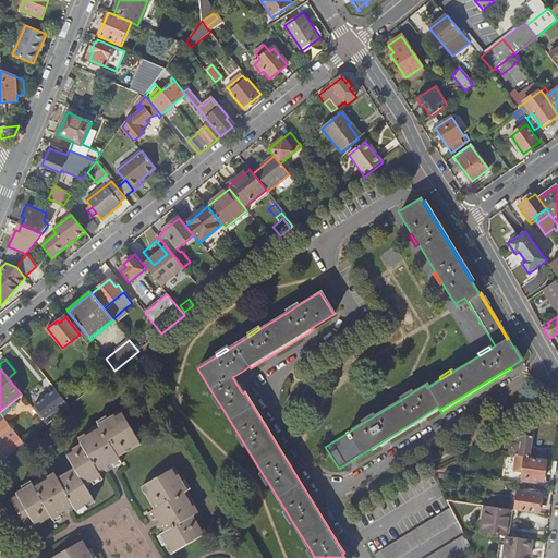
[(40,419),(47,426),(52,421),(49,416),(59,409),(58,407),(64,401),(56,389),(34,407),(43,416),(40,419)]
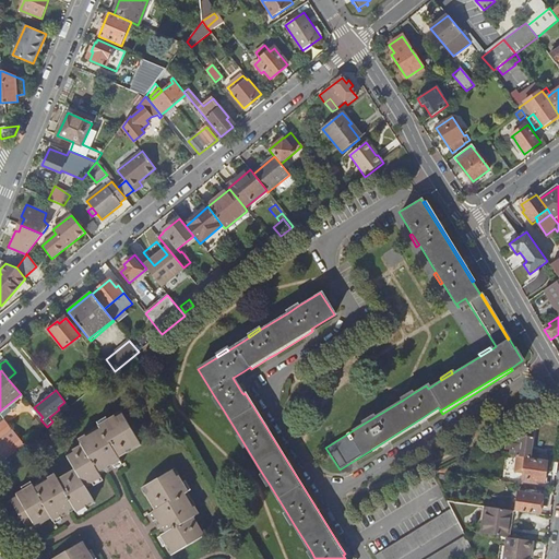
[(400,399),(402,401),(412,394),(411,392),(400,399)]
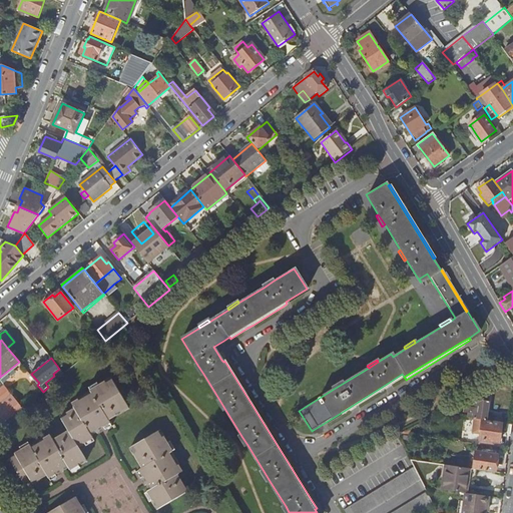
[(203,374),(197,365),(195,366),(201,376),(203,374)]
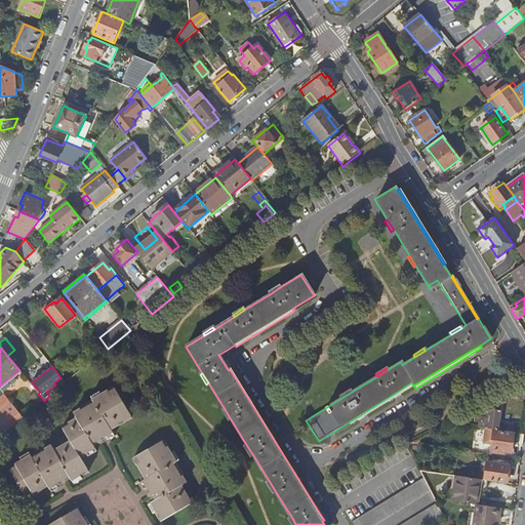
[(360,415),(349,422),(350,426),(413,386),(411,382),(396,393),(360,415)]
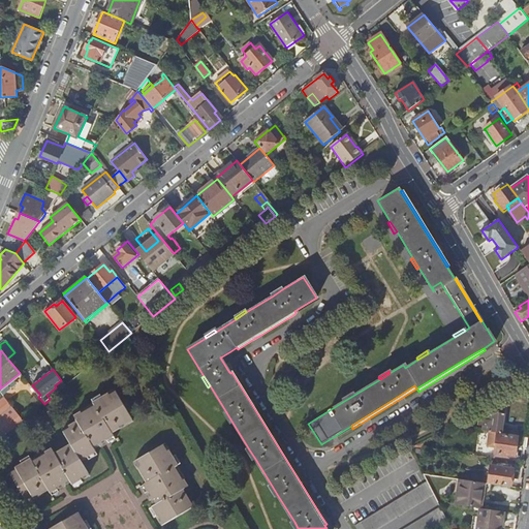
[(23,465),(9,473),(28,503),(49,490),(51,493),(58,489),(57,487),(63,483),(65,485),(70,481),(73,486),(82,480),(90,475),(81,462),(87,458),(95,453),(93,449),(99,445),(97,443),(105,439),(106,441),(114,437),(112,434),(132,421),(114,391),(101,398),(93,403),(94,404),(74,416),(76,422),(62,431),(70,444),(54,455),(51,449),(32,461),(31,460),(23,465)]
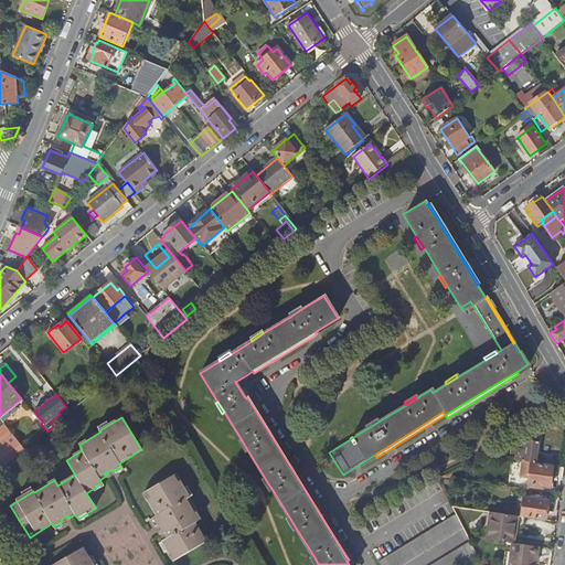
[(368,428),(379,422),(377,419),(366,426),(368,428)]
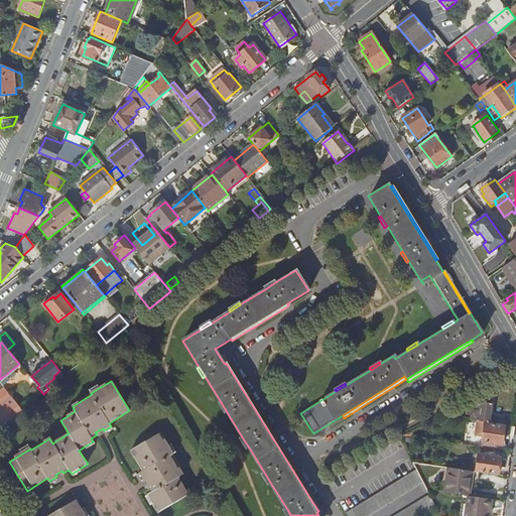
[(91,393),(99,388),(97,385),(89,390),(91,393)]
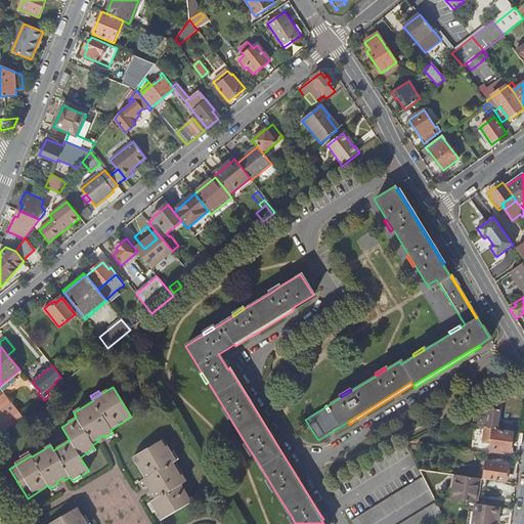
[(32,397),(38,404),(44,400),(38,393),(37,392),(32,397)]
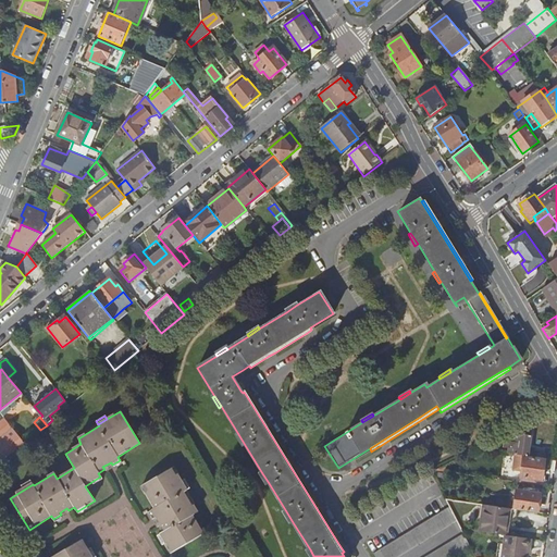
[(507,448),(507,454),(527,457),(531,426),(521,425),(520,425),(519,426),(518,426),(518,428),(517,428),(516,428),(515,429),(514,434),(510,434),(509,440),(504,440),(503,448),(507,448)]
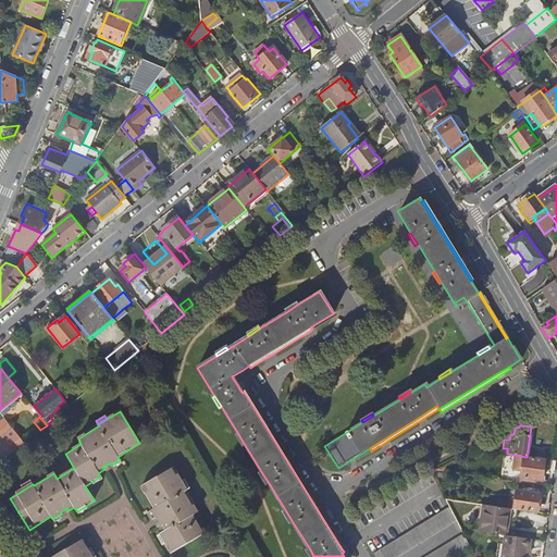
[(0,438),(0,459),(1,462),(24,444),(12,429),(0,438)]
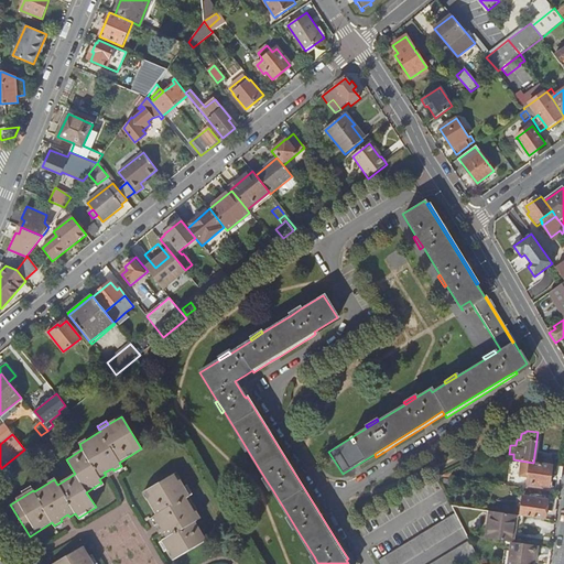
[(248,451),(241,440),(239,442),(246,453),(248,451)]
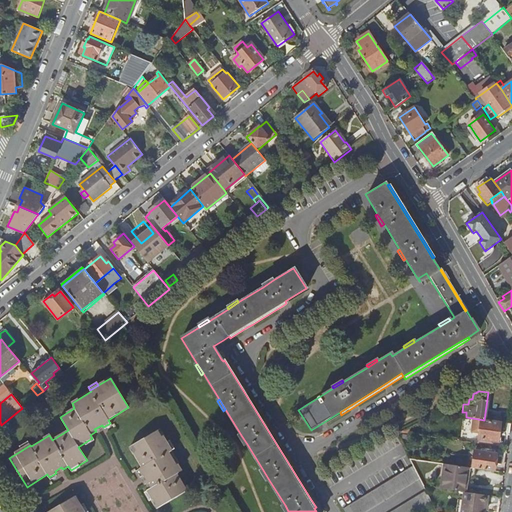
[(500,423),(472,419),(471,432),(479,433),(478,439),(498,442),(500,423)]
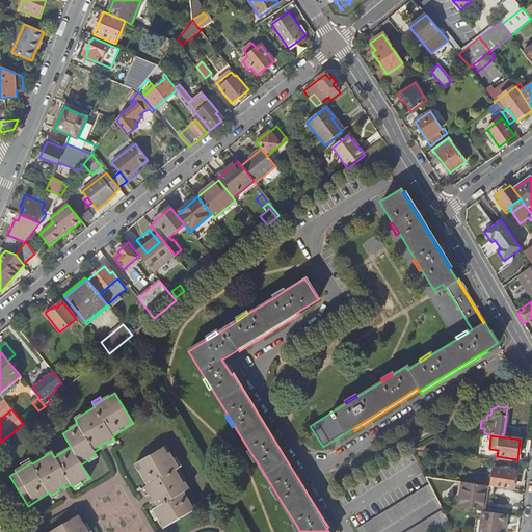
[(115,443),(114,440),(107,444),(106,442),(98,446),(100,448),(101,450),(108,445),(109,447),(115,443)]
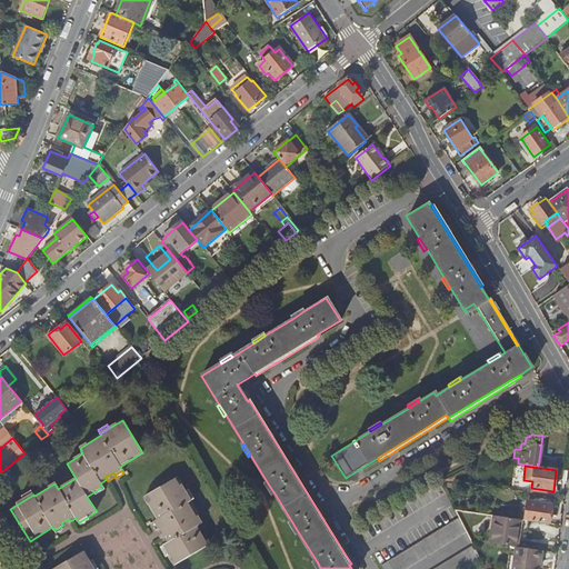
[(460,472),(443,481),(459,483),(460,472)]
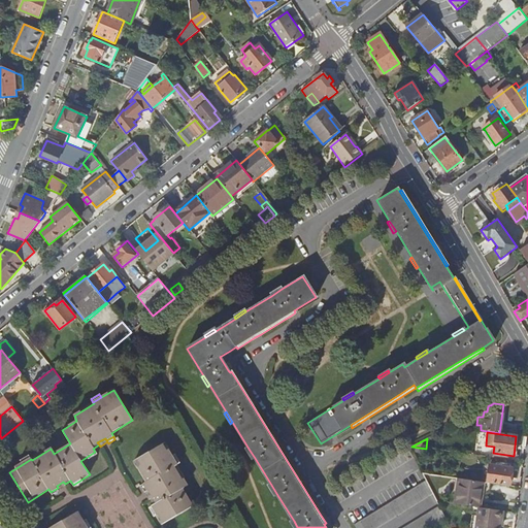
[(158,516),(163,524),(192,506),(182,489),(184,488),(179,482),(184,480),(175,466),(177,465),(172,457),(164,444),(135,462),(147,483),(144,485),(149,492),(151,490),(155,497),(153,498),(156,504),(153,506),(158,516)]
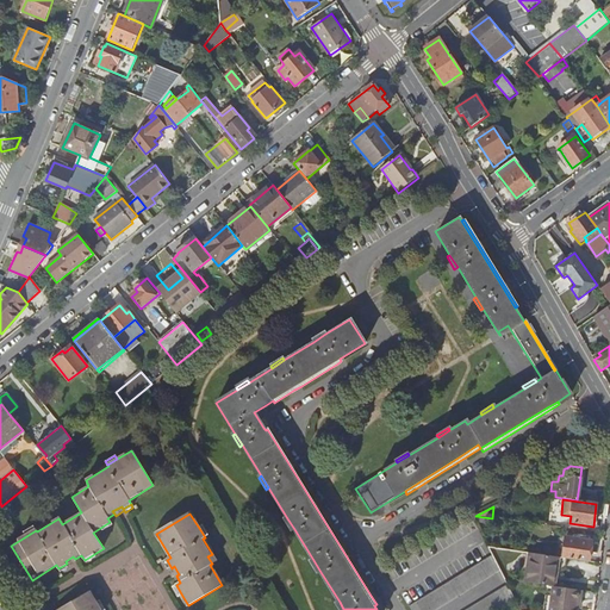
[(294,529),(287,518),(285,520),(292,531),(294,529)]
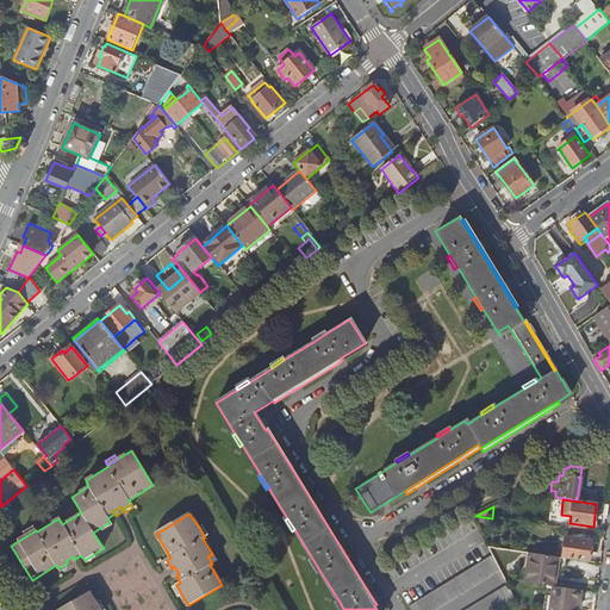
[(110,522),(100,528),(103,531),(112,526),(110,522)]
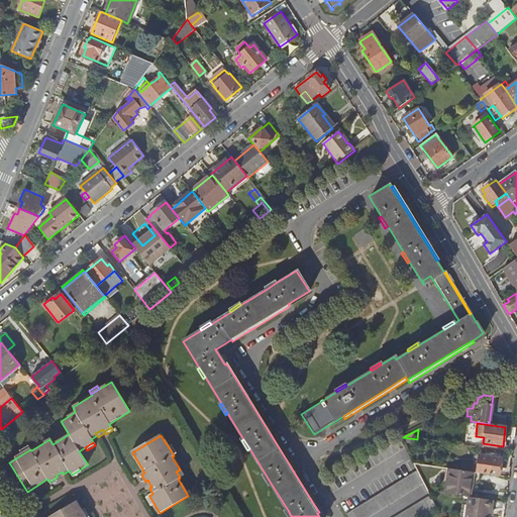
[(169,447),(174,455),(177,453),(172,445),(169,447)]
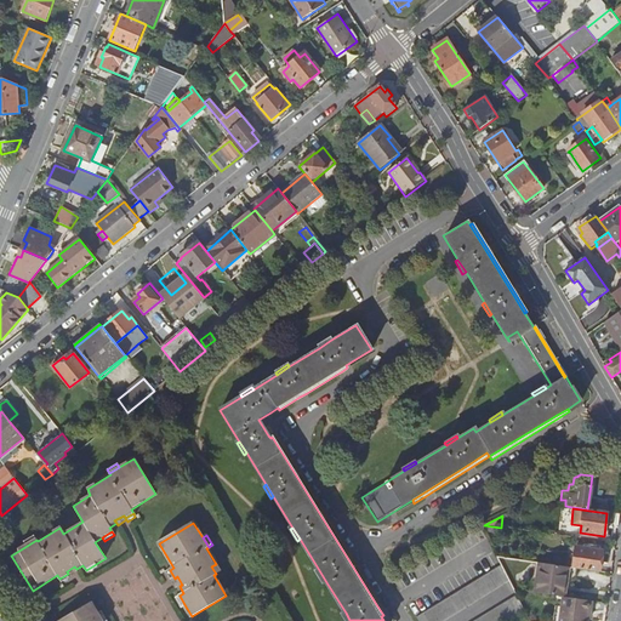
[(27,546),(36,540),(34,536),(24,542),(27,546)]
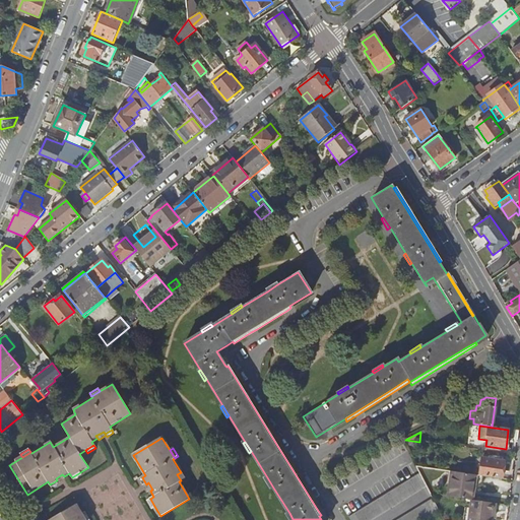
[(481,458),(479,475),(501,478),(504,461),(481,458)]
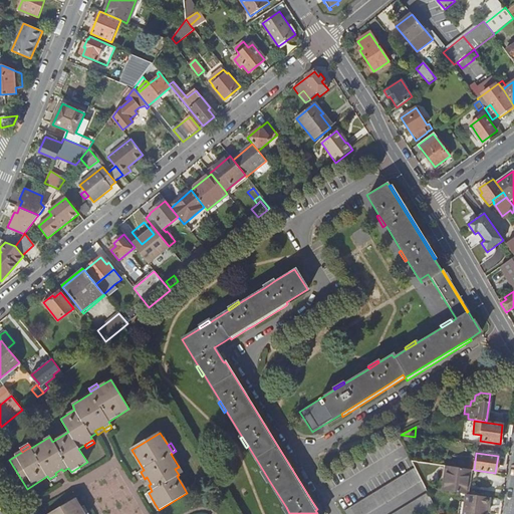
[(471,470),(446,466),(442,491),(466,494),(468,495),(471,470)]
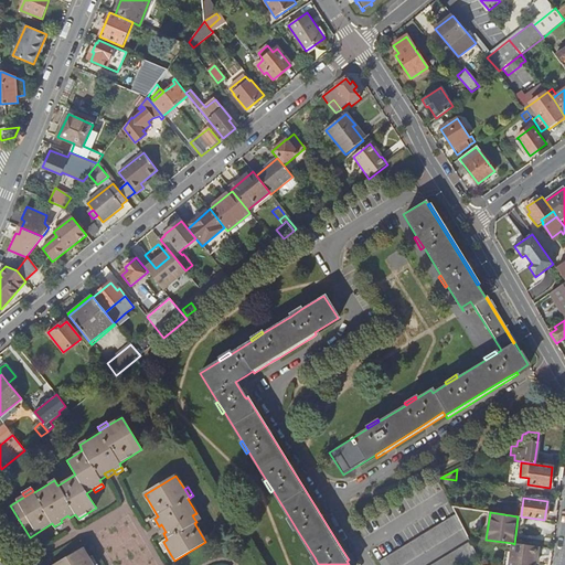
[(87,513),(78,519),(80,522),(89,516),(87,513)]
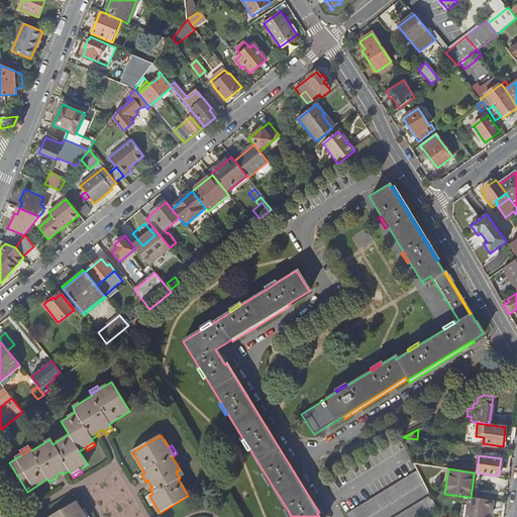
[(65,477),(64,474),(62,472),(56,476),(57,478),(49,482),(52,486),(59,481),(58,481),(65,477)]
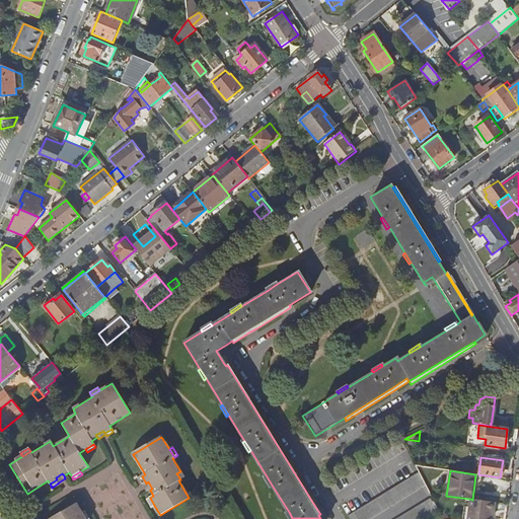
[(370,518),(425,486),(419,473),(348,517),(349,518),(370,518)]
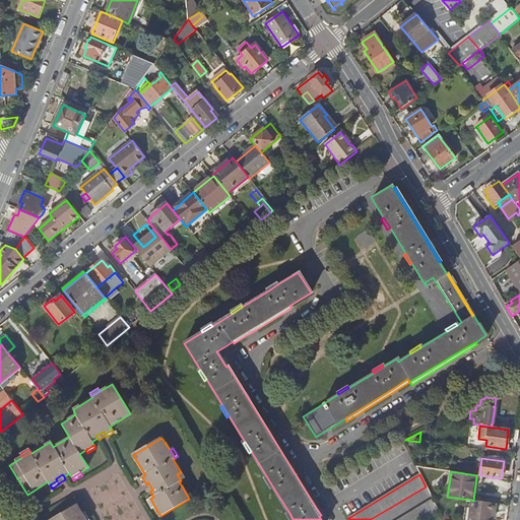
[(146,484),(142,477),(139,479),(147,493),(150,491),(152,490),(148,482),(146,484)]
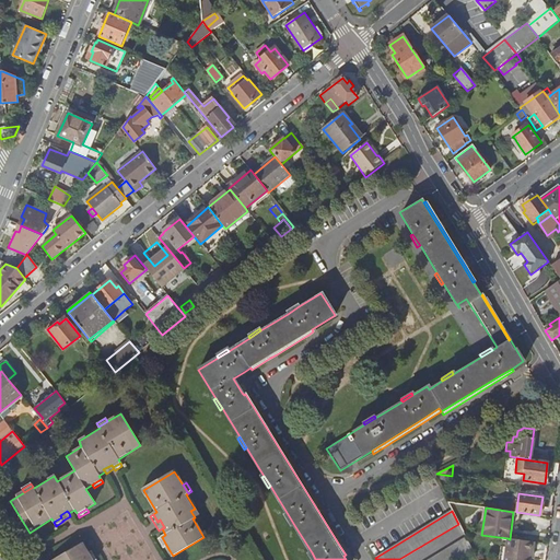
[(294,525),(288,514),(286,515),(292,526),(294,525)]
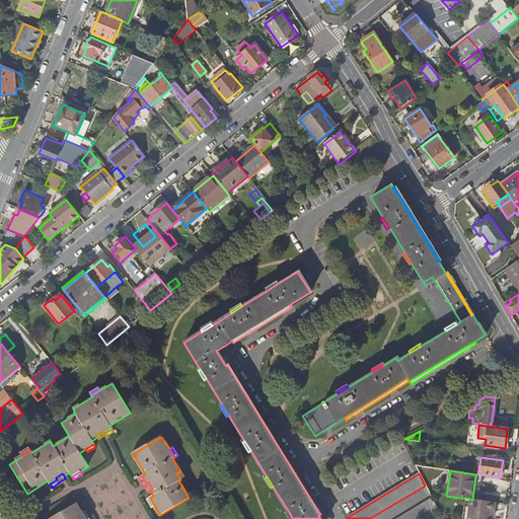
[(155,507),(150,498),(146,500),(152,508),(155,507)]
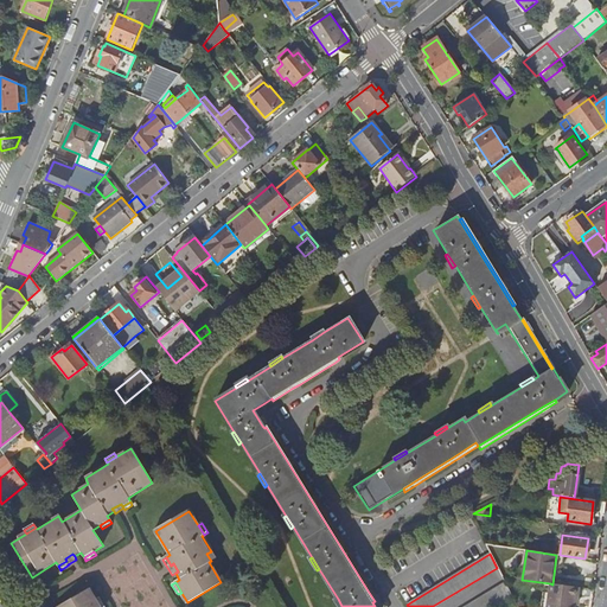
[(497,606),(512,598),(505,583),(466,606),(497,606)]
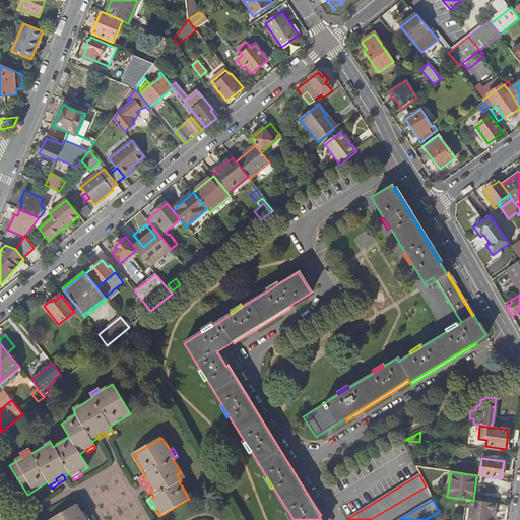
[(473,501),(471,500),(467,519),(491,519),(493,513),(495,514),(496,504),(473,501)]
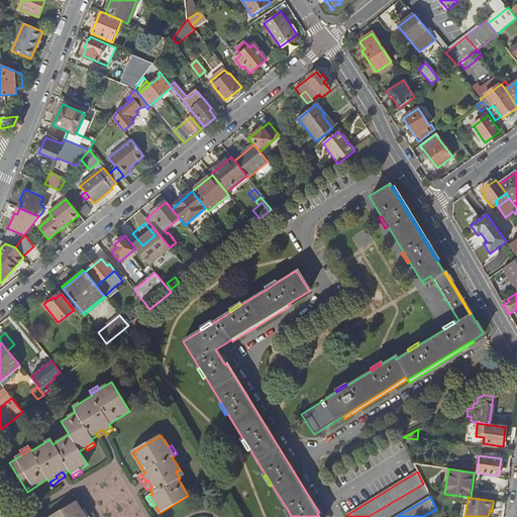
[(77,502),(50,516),(85,516),(82,511),(77,502)]
